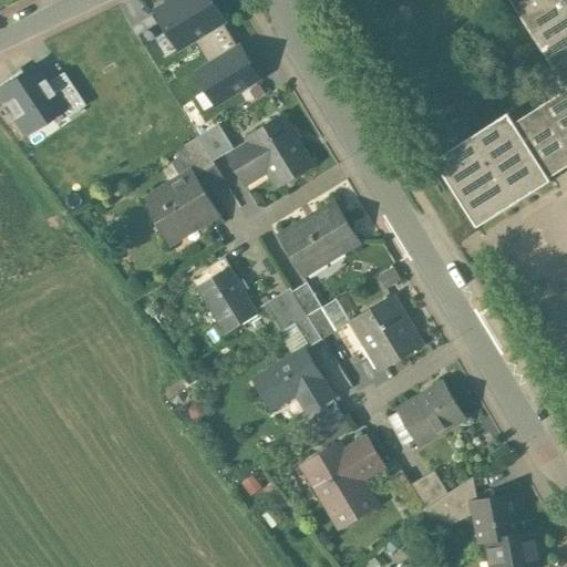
[(164,0),(148,10),(175,52),(224,22),(209,0),(164,0)]
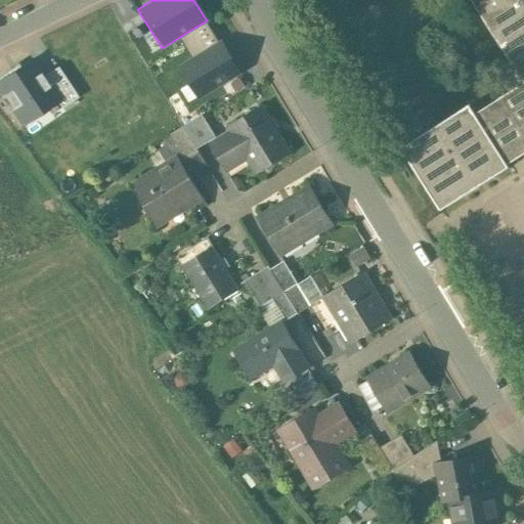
[(523,0),(472,0),(523,81),(523,82),(499,98),(500,98),(476,114),(471,104),(402,147),(441,210),(510,167),(508,164),(523,153),(523,0)]
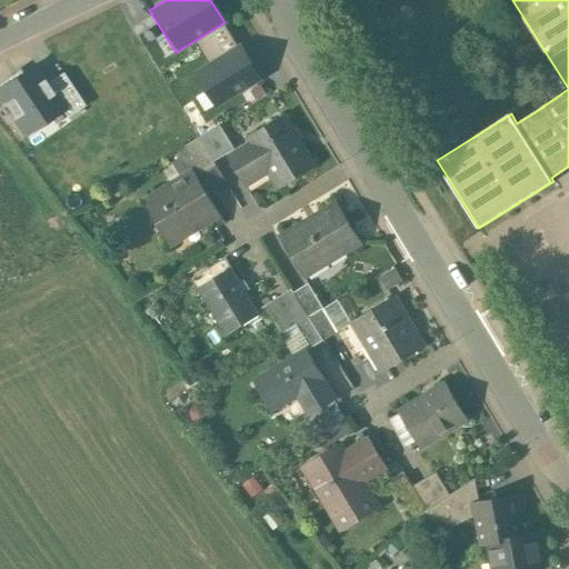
[(192,71),(216,109),(261,81),(238,43),(192,71)]
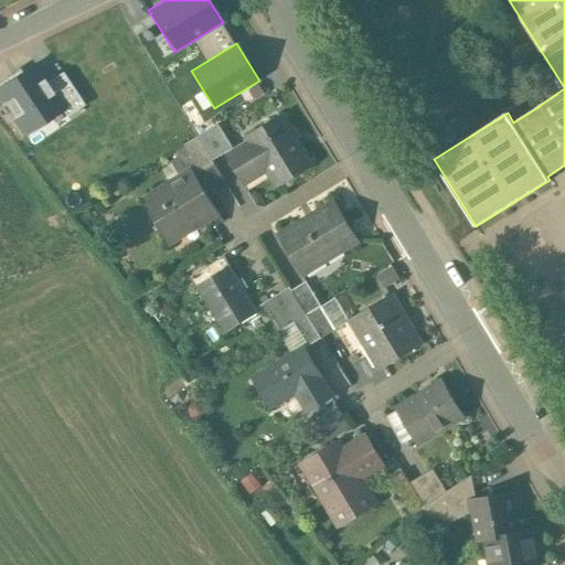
[(0,93),(27,134),(62,109),(28,59),(0,77),(0,93)]
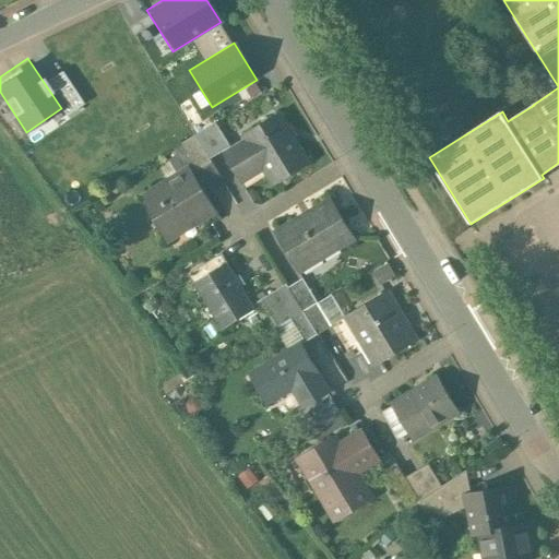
[(278,115),(245,135),(249,141),(226,154),(242,181),(264,167),(275,183),(309,163),(278,115)]
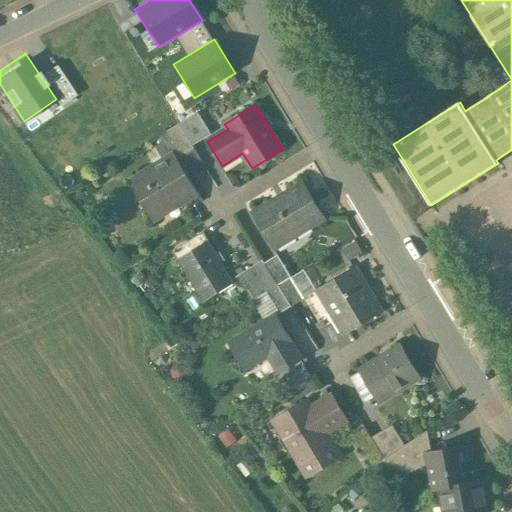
[(198,112),(179,123),(193,145),(212,134),(198,112)]
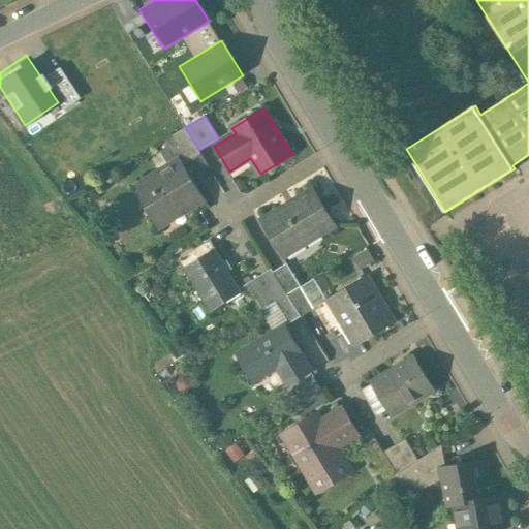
[(199,150),(185,127),(173,135),(188,161),(201,154),(199,150)]
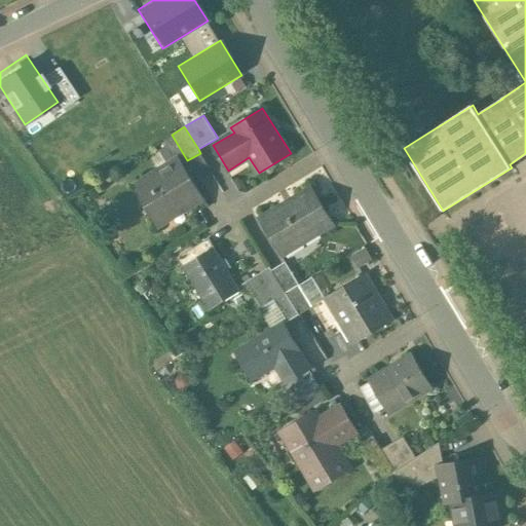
[(179,158),(134,186),(158,226),(203,198),(179,158)]
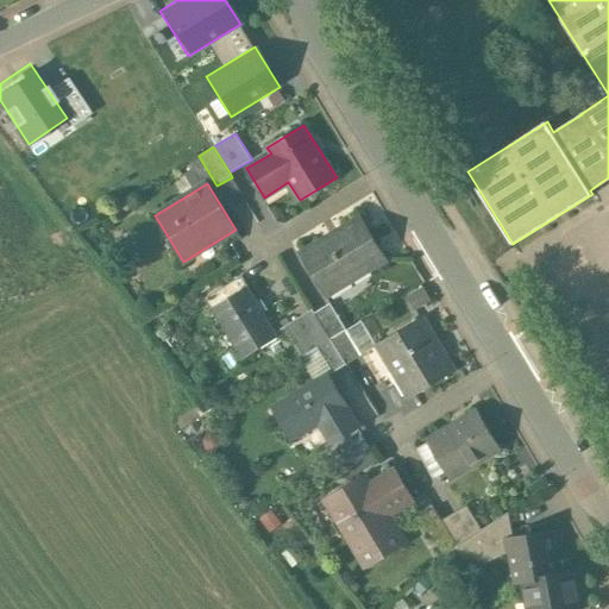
[(360,218),(301,253),(327,295),(387,259),(360,218)]
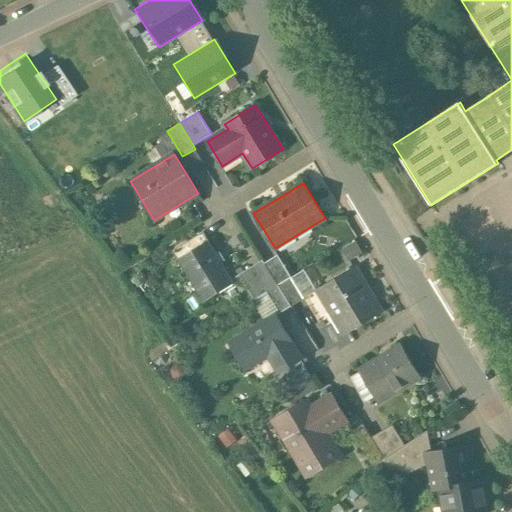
[(209,240),(178,259),(204,302),(235,283),(209,240)]
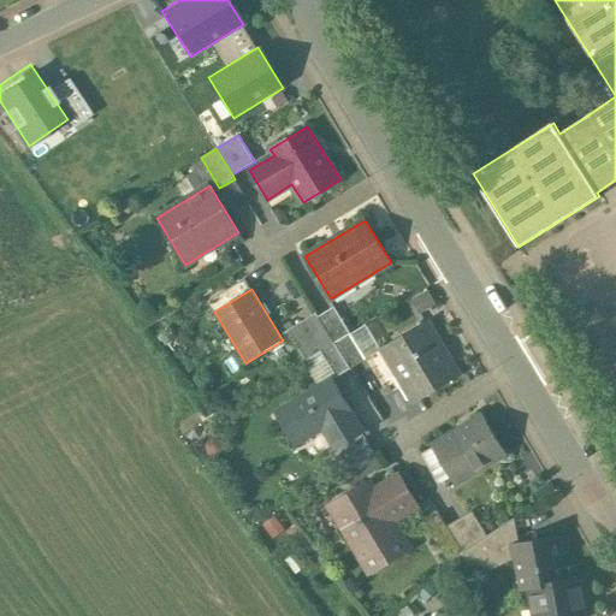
[(335,307),(319,317),(335,343),(336,343),(351,335),(335,307)]
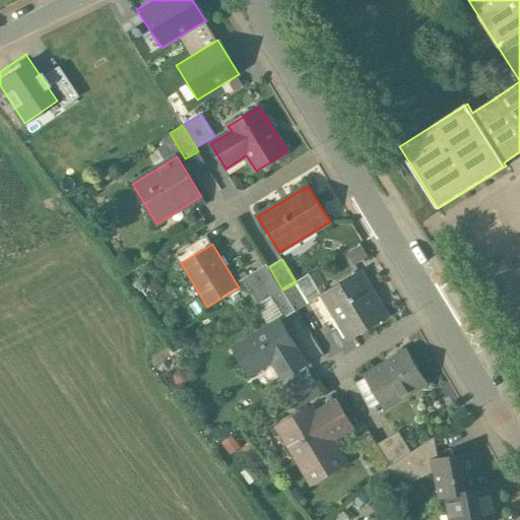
[(267,264),(243,278),(258,305),(271,297),(282,289),(269,267),(267,264)]
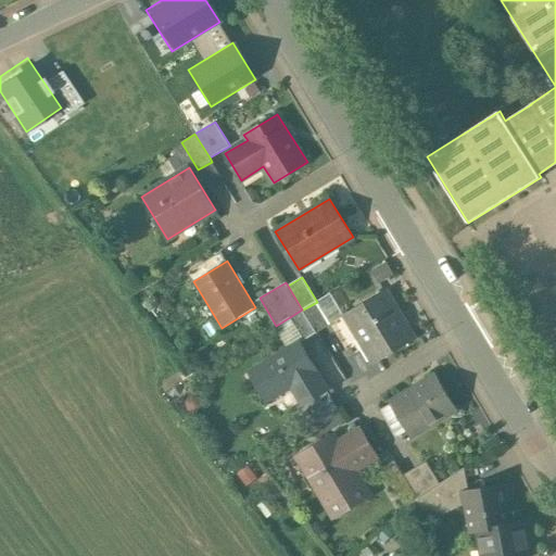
[(384,291),(345,314),(375,363),(414,339),(384,291)]
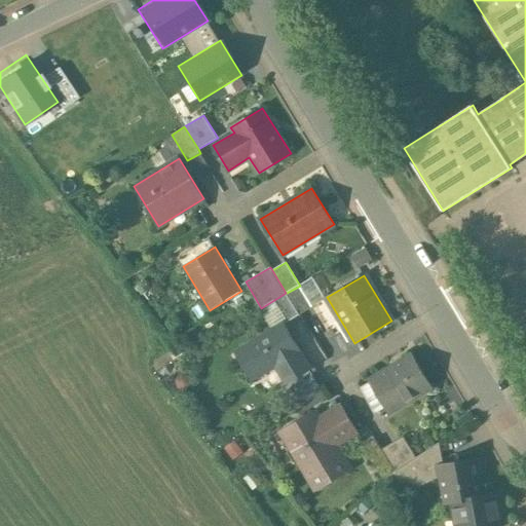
[(300,286),(287,293),(300,314),(312,307),(300,286)]
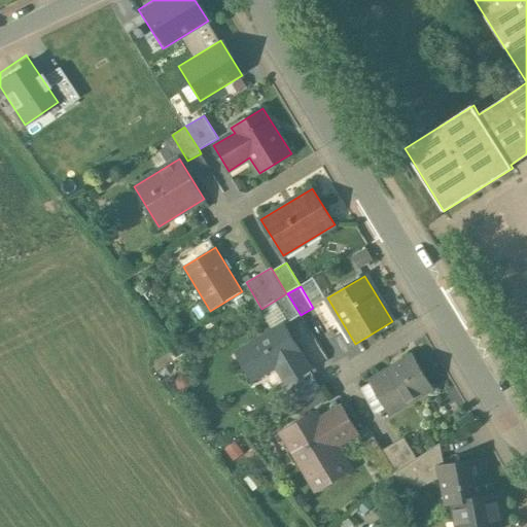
[(286,293),(275,301),(288,322),(301,315),(287,293),(286,293)]
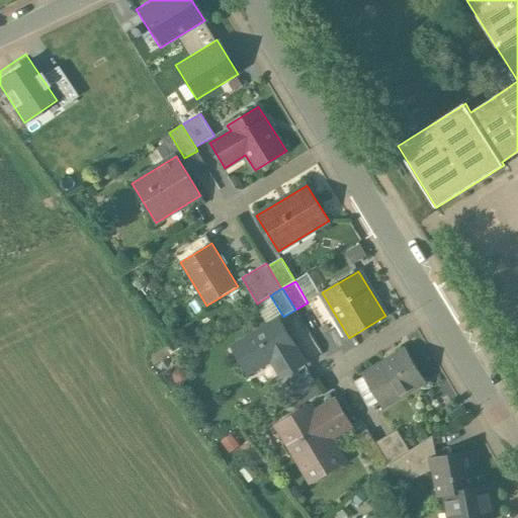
[(280,319),(233,347),(248,373),(272,359),(283,376),(305,363),(294,346),(295,345),(280,319)]
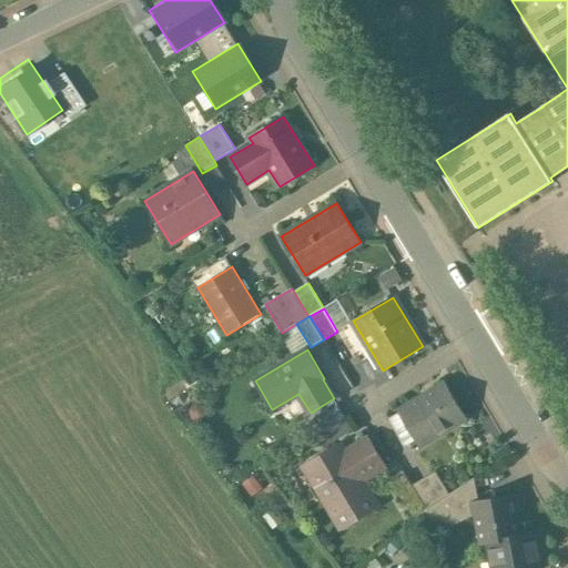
[(445,383),(399,412),(421,445),(466,417),(445,383)]
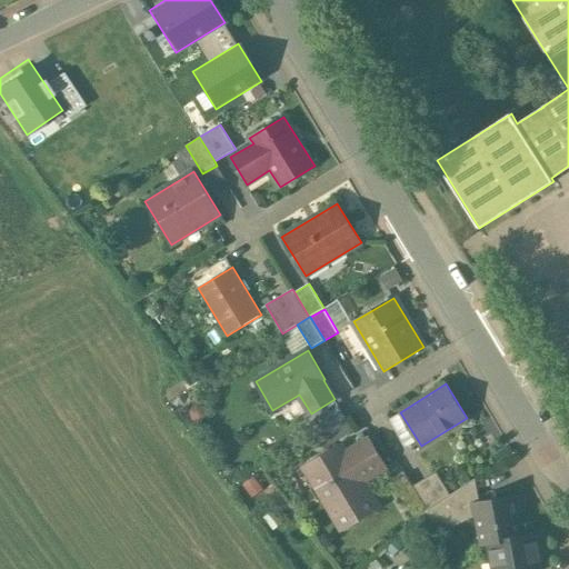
[(335,399),(311,413),(322,432),(346,418),(335,399)]
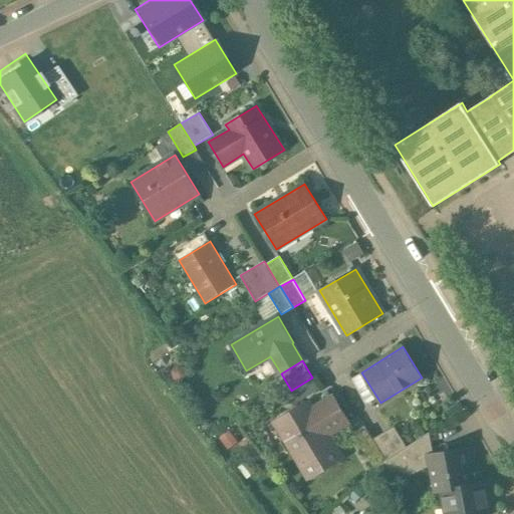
[(312,411),(308,404),(277,423),(303,468),(335,449),(326,435),(347,423),(332,399),(312,411)]
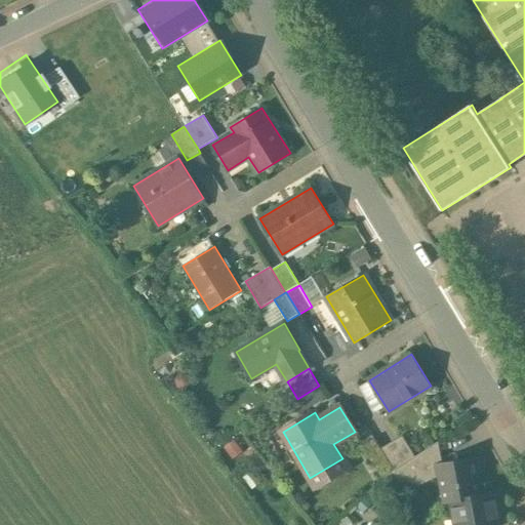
[(403,436),(381,448),(389,460),(395,471),(415,456),(403,436)]
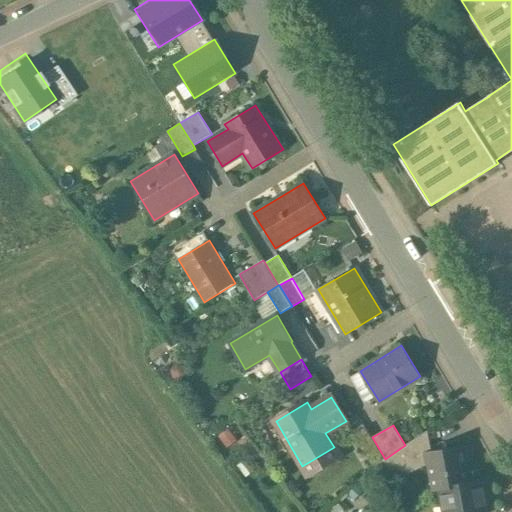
[(372,437),(366,427),(354,434),(367,456),(379,449),(372,437)]
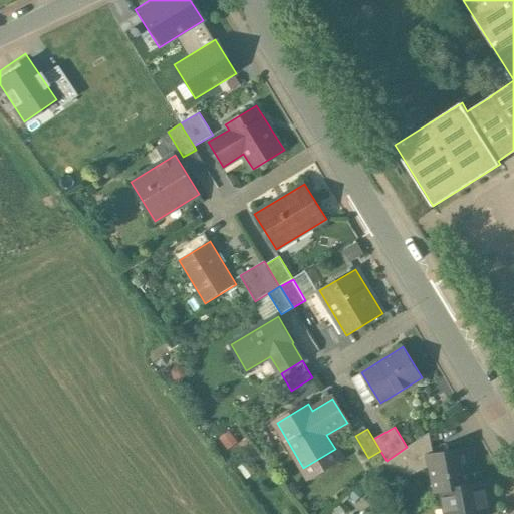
[(421,439),(387,461),(391,480),(410,476),(407,463),(428,450),(421,439)]
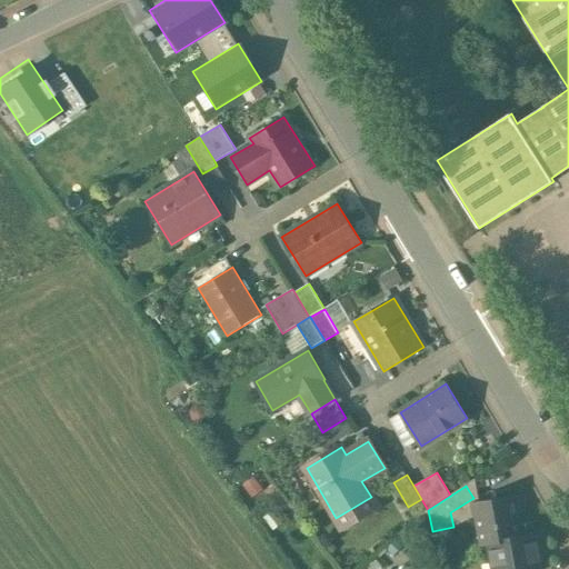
[(513,496),(475,502),(482,545),(489,543),(521,538),(521,537),(513,496)]
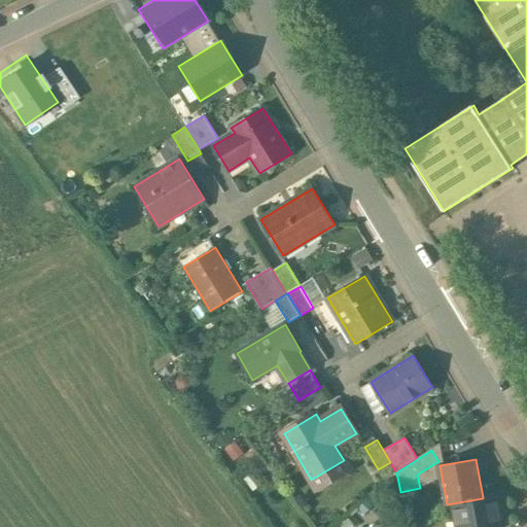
[(483,498),(453,503),(457,524),(462,523),(462,526),(501,526),(499,512),(501,512),(498,494),(483,497),(483,498)]
